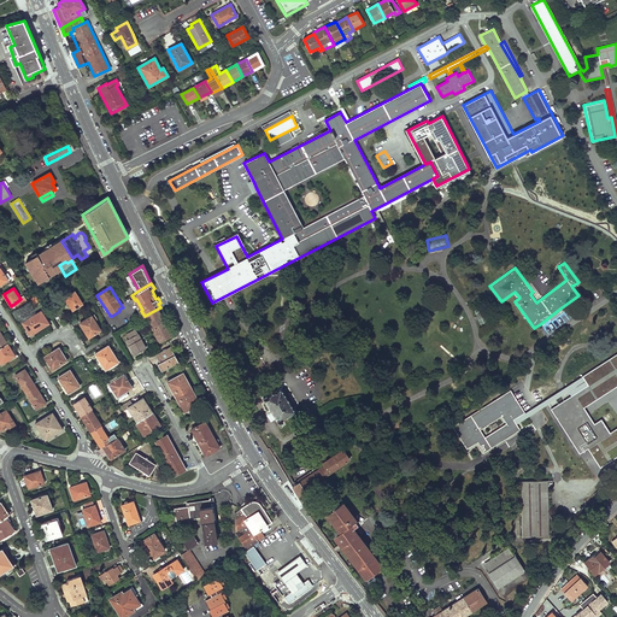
[(75,292),(65,298),(72,310),(82,304),(75,292)]
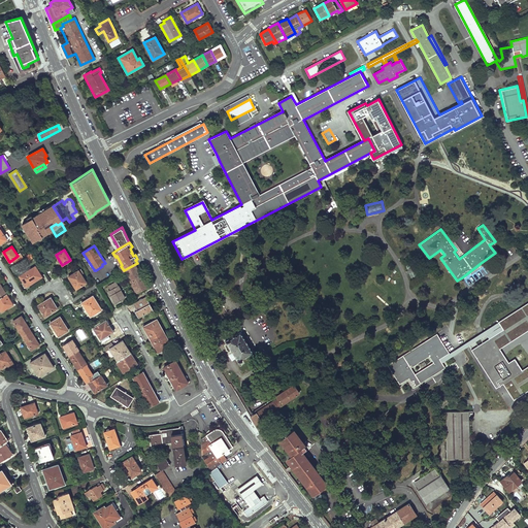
[(407,270),(405,271),(407,274),(408,273),(410,277),(411,278),(413,278),(414,278),(415,278),(416,278),(417,277),(418,276),(418,275),(411,262),(410,261),(409,261),(407,261),(406,262),(406,263),(405,264),(405,265),(407,270)]
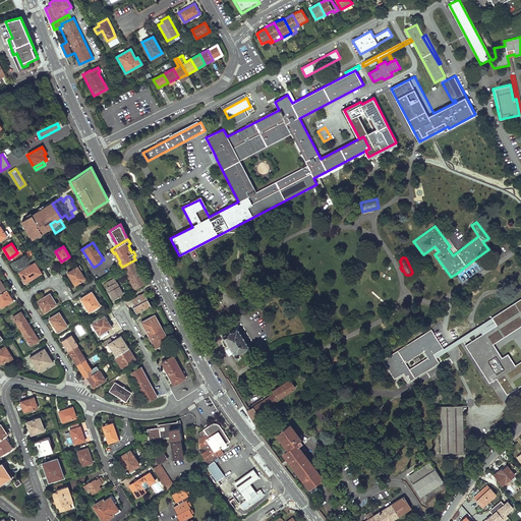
[(474,259),(456,274),(460,279),(478,266),(474,259)]
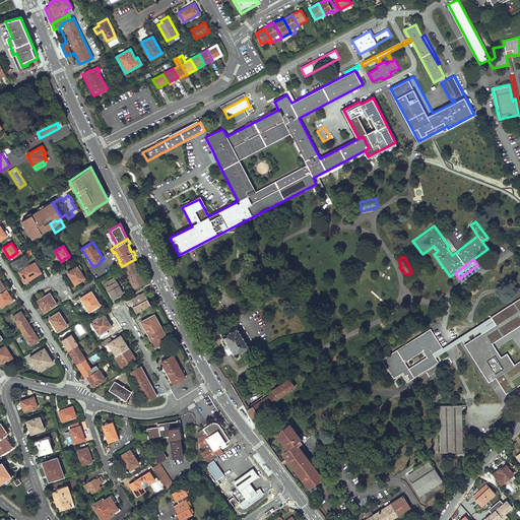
[(122,267),(135,288),(145,283),(142,277),(133,260),(122,266),(122,267)]
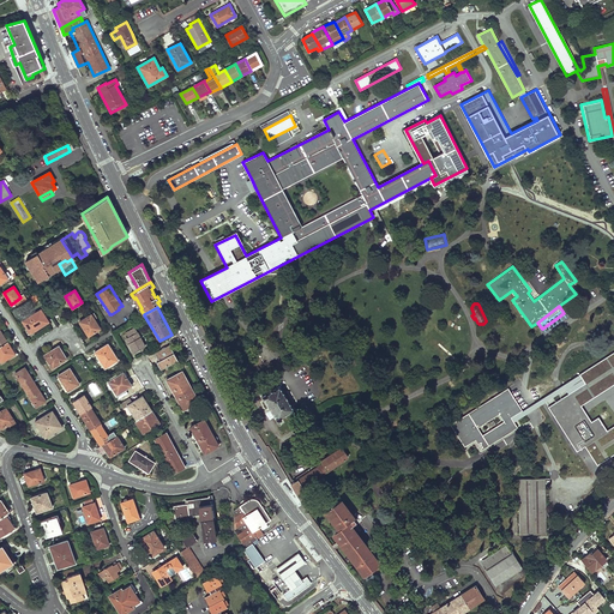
[(48,321),(41,309),(23,321),(28,329),(26,330),(30,336),(38,330),(38,329),(48,321)]
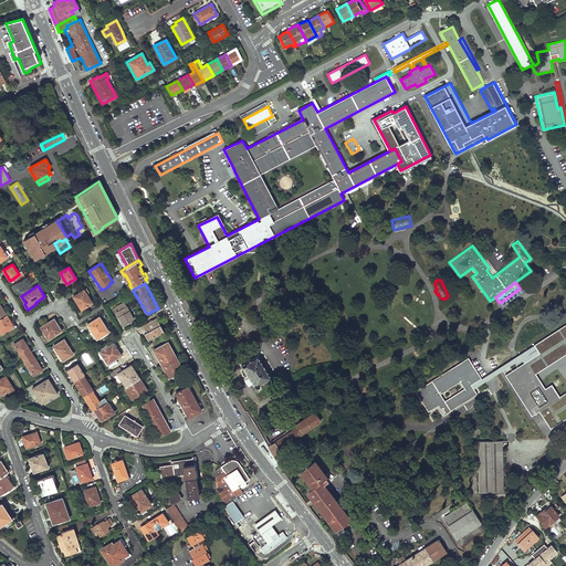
[(79,305),(82,310),(93,303),(87,294),(84,290),(74,296),(77,301),(76,301),(79,305)]
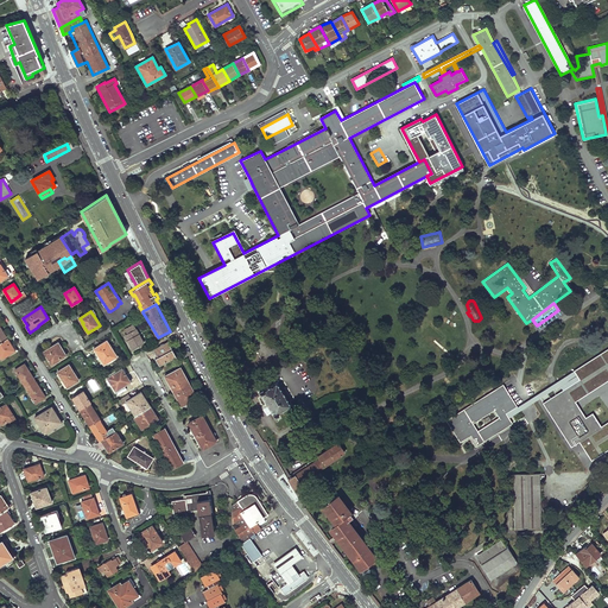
[(139,346),(144,343),(133,324),(127,328),(130,333),(127,334),(126,335),(125,336),(132,349),(137,347),(135,344),(138,343),(139,346)]
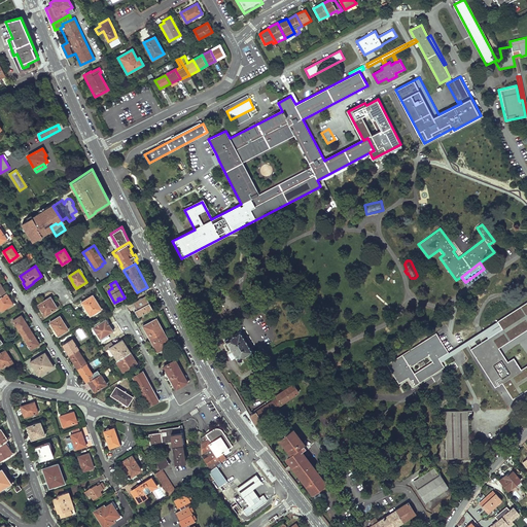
[(0,296),(0,310),(1,311),(13,304),(10,300),(6,292),(4,293),(0,296)]
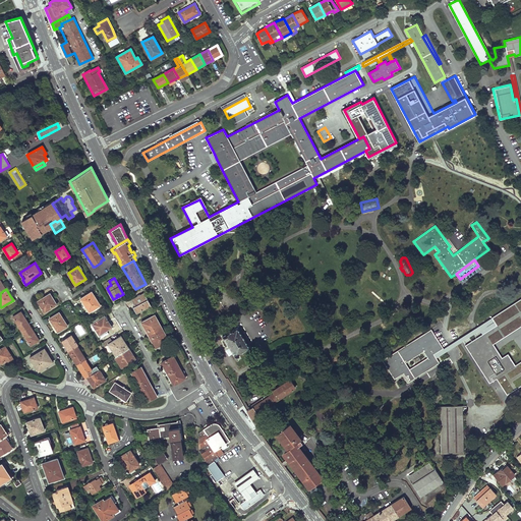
[(43,310),(45,312),(57,304),(50,293),(42,299),(43,300),(39,303),(43,308),(42,308),(43,310)]
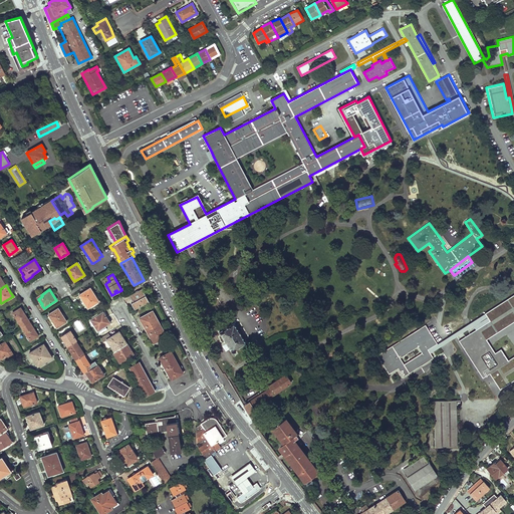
[(93,296),(88,289),(79,295),(88,308),(98,301),(97,299),(95,296),(93,298),(92,297),(93,296)]
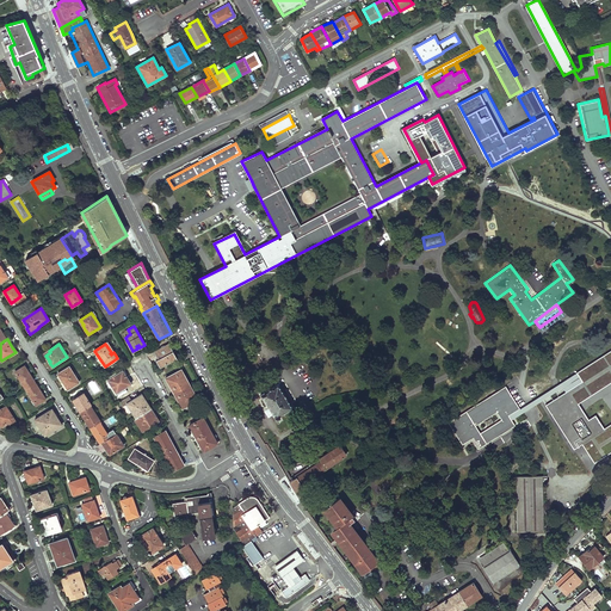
[(177,358),(170,344),(154,352),(159,358),(156,360),(158,363),(160,368),(177,358)]
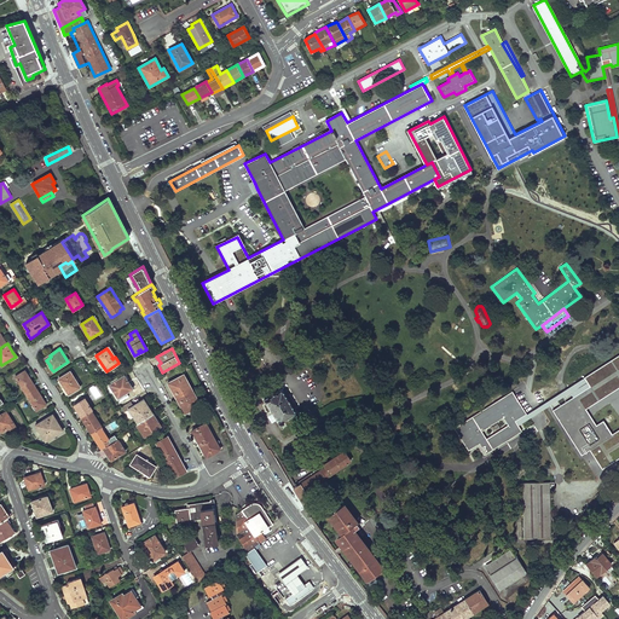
[(553,410),(582,455),(588,451),(586,449),(588,447),(590,450),(595,458),(599,457),(600,458),(600,460),(605,468),(618,457),(618,354),(584,377),(597,397),(618,382),(618,428),(612,434),(603,421),(596,424),(593,427),(573,397),(553,410)]
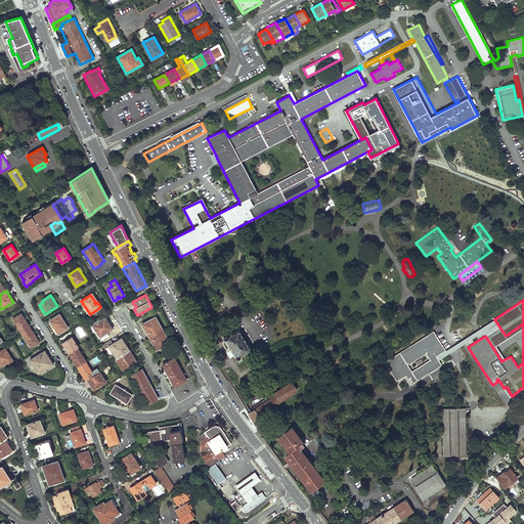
[(68,328),(59,314),(50,320),(54,328),(53,329),(55,332),(57,335),(68,328)]
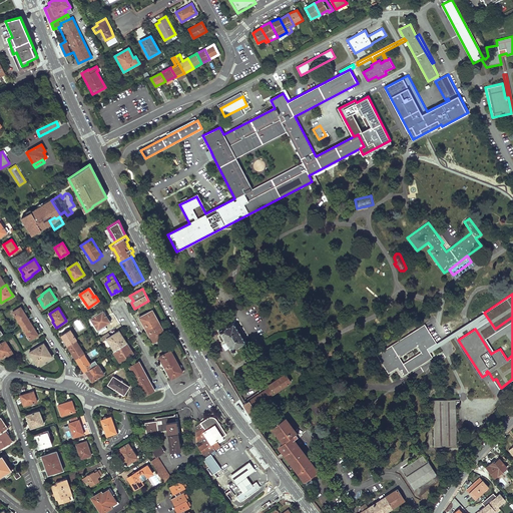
[(17,310),(13,312),(21,326),(29,322),(25,315),(21,309),(17,311),(17,310)]
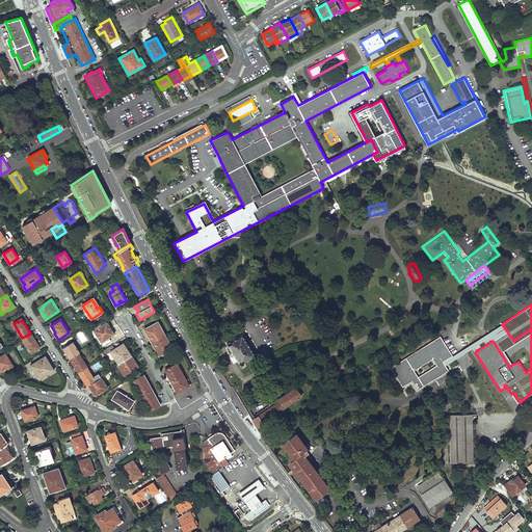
[(152,342),(165,335),(158,321),(154,324),(154,325),(144,329),(148,335),(150,339),(151,339),(152,342)]
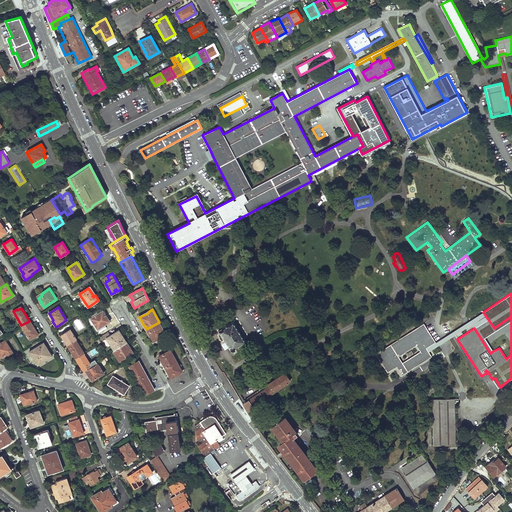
[(105,315),(103,311),(91,318),(97,329),(105,324),(104,322),(107,320),(104,315),(105,315)]
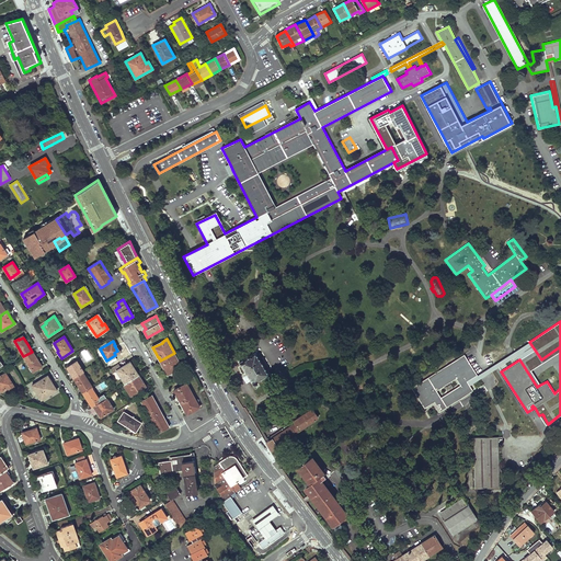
[(529,342),(478,375),(470,379),(470,378),(467,380),(470,386),(516,355),(519,359),(537,387),(540,385),(531,370),(560,351),(560,346),(541,359),(529,342)]
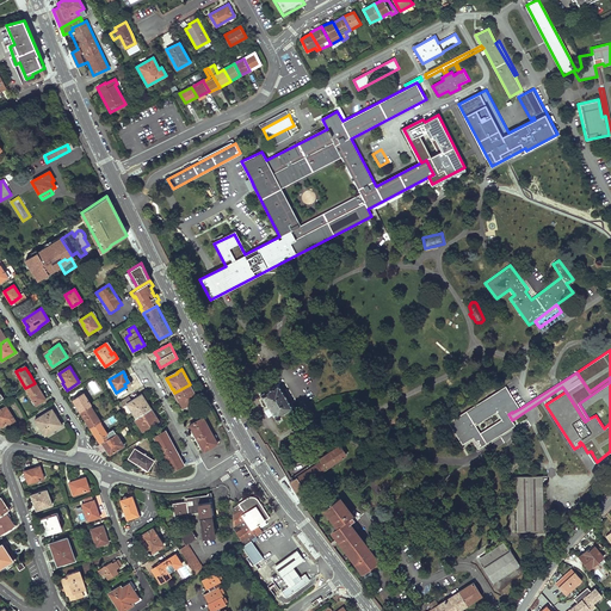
[(35,383),(25,388),(36,405),(41,402),(39,401),(44,397),(41,393),(35,383)]
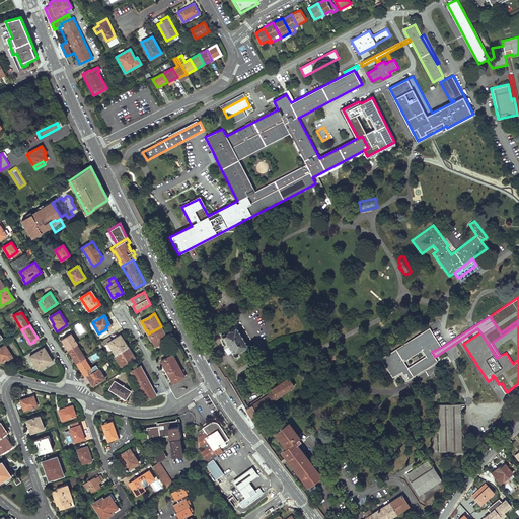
[(168,340),(161,326),(148,334),(150,337),(149,337),(152,342),(154,346),(163,341),(164,342),(168,340)]
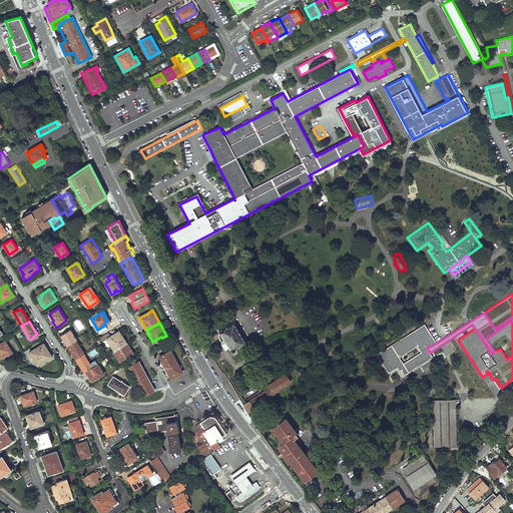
[(245,343),(233,323),(222,329),(221,329),(218,330),(220,333),(220,332),(231,350),(230,350),(232,352),(234,350),(245,343)]
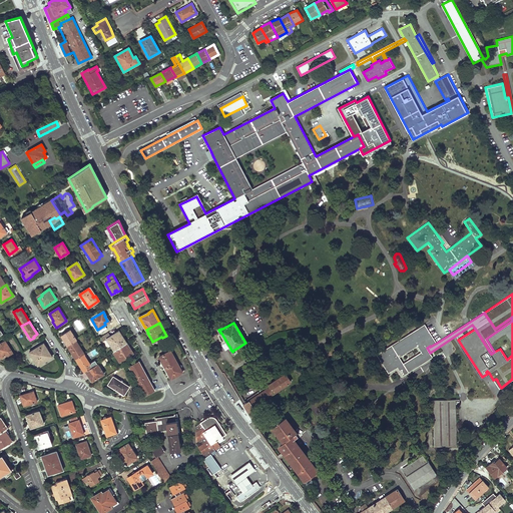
[(425,324),(376,355),(388,374),(395,370),(394,368),(397,367),(397,368),(399,367),(400,369),(399,370),(403,376),(433,357),(430,353),(427,348),(430,346),(430,347),(437,343),(425,324)]
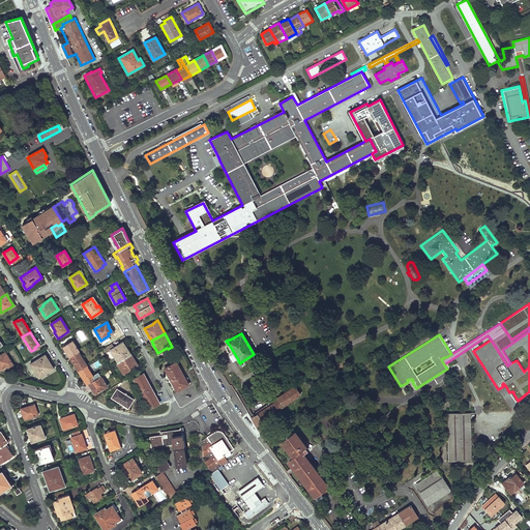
[(79,351),(72,342),(63,347),(67,353),(69,357),(79,352),(79,351)]
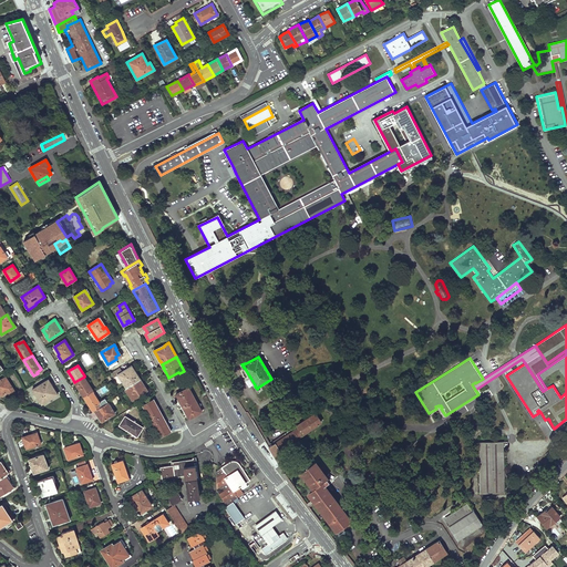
[(138,375),(132,366),(119,374),(126,388),(140,379),(137,375),(138,375)]
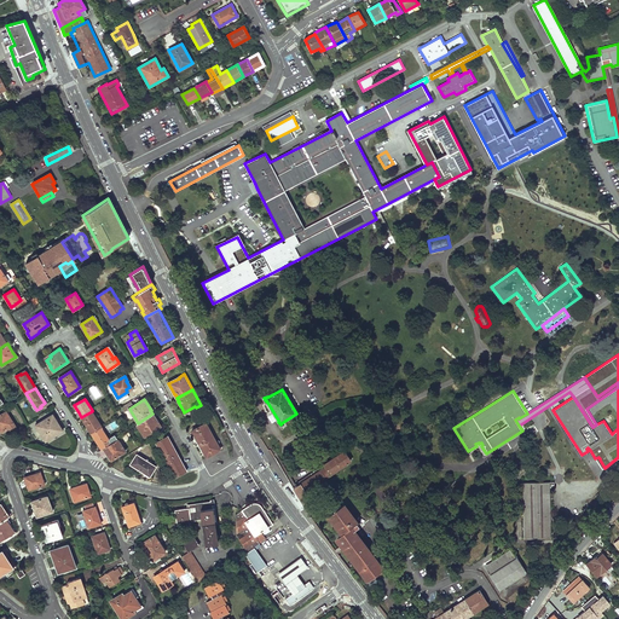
[(6,411),(0,415),(0,429),(1,432),(9,427),(11,432),(17,429),(6,411)]
